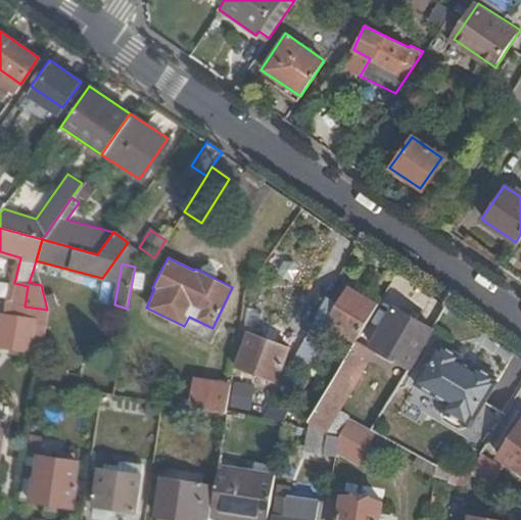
[(316,317),(293,358),(309,368),(330,326),(354,341),(376,304),(347,286),(337,302),(327,295),(316,317)]
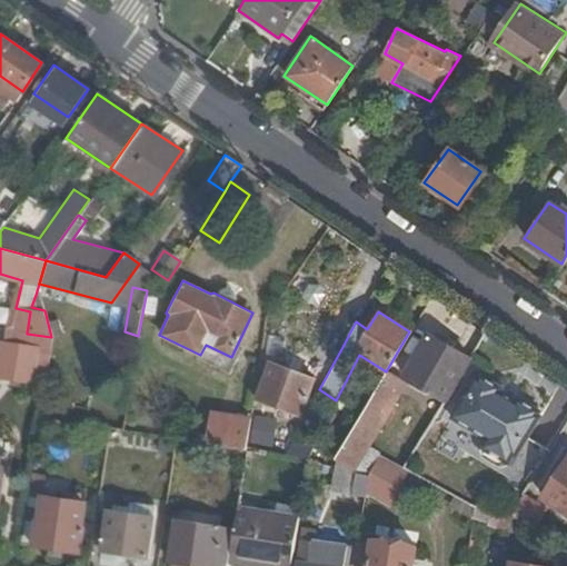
[(281,334),(264,330),(260,354),(278,356),(281,334)]
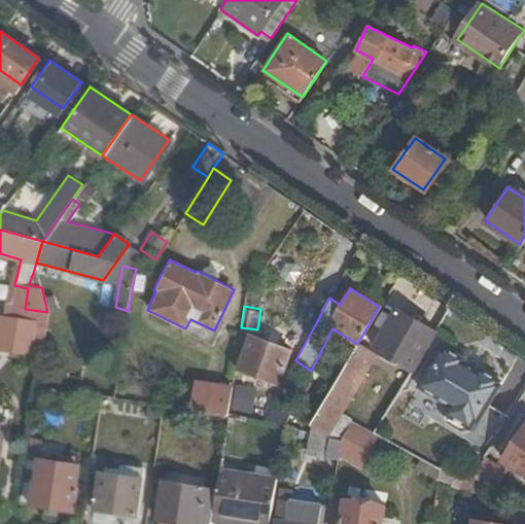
[(372,348),(410,371),(433,332),(394,308),(372,348)]
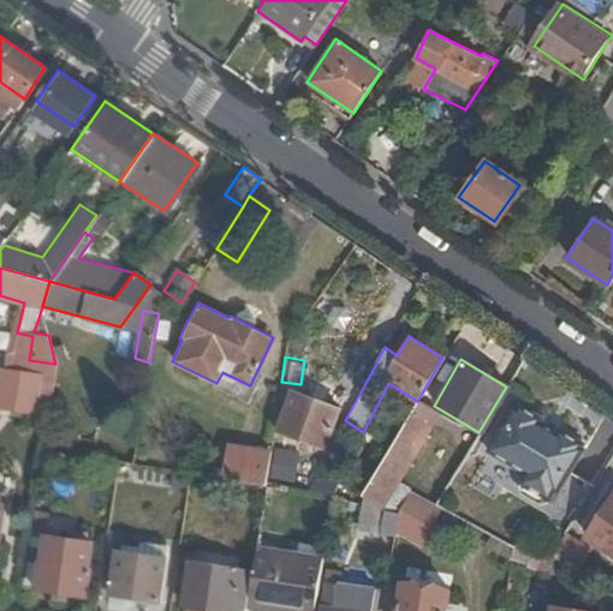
[(0,405),(31,411),(39,373),(0,367),(0,405)]
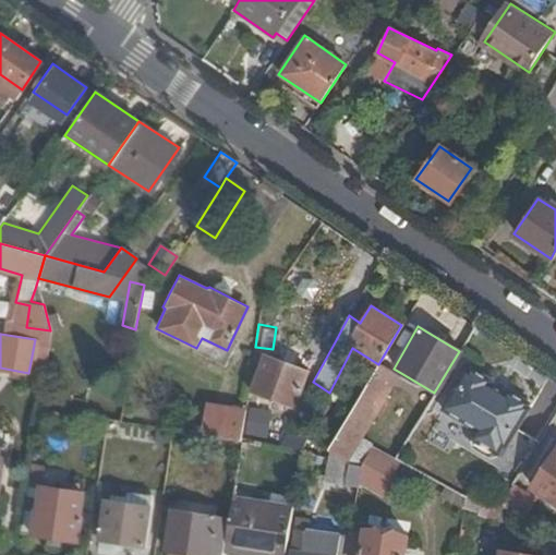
[(264,354),(249,390),(293,407),(307,371),(264,354)]
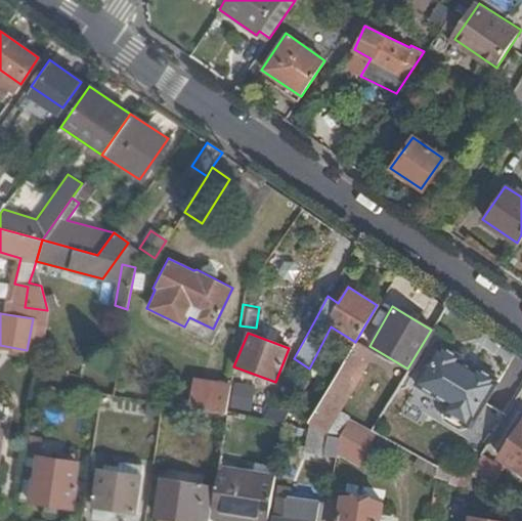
[(372,352),(355,342),(307,422),(323,433),(339,435),(349,416),(340,409),(372,352)]
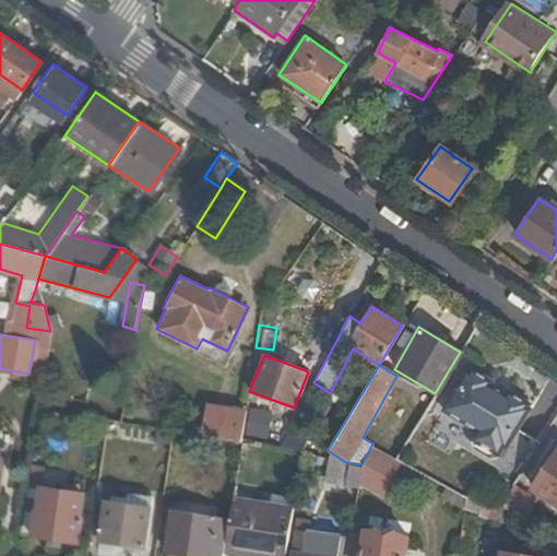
[(516,475),(535,444),(511,429),(522,410),(519,406),(520,403),(500,390),(497,393),(482,385),(484,380),(465,369),(463,371),(458,370),(430,424),(516,475)]
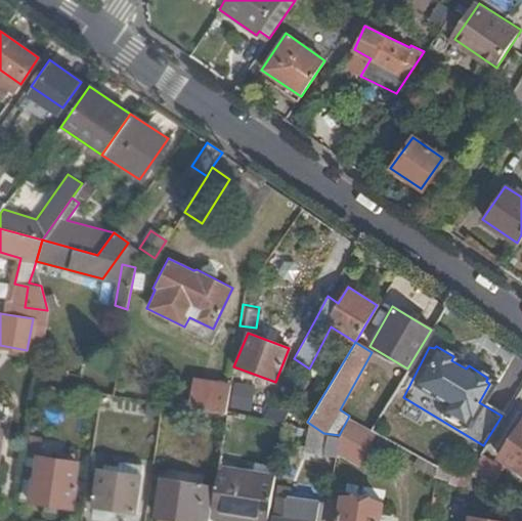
[(226,409),(230,385),(191,378),(187,407),(225,414),(226,409)]
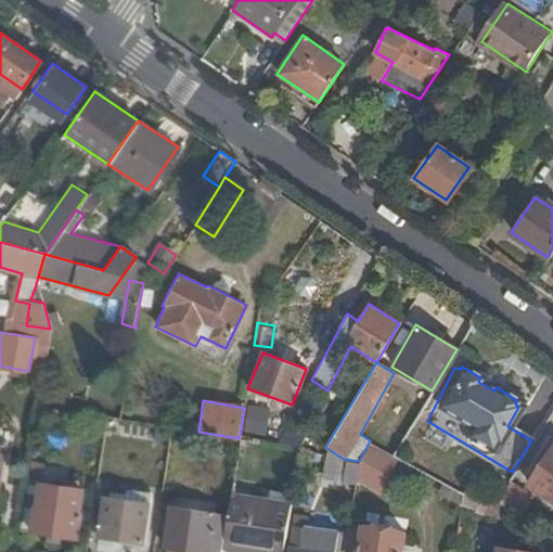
[(277,443),(300,448),(303,434),(284,429),(277,443)]
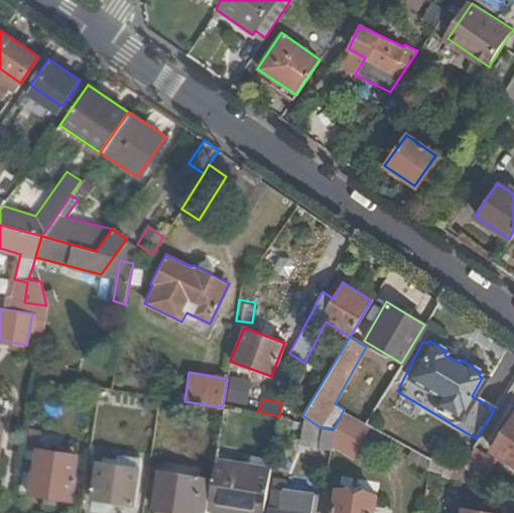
[(344,409),(334,428),(331,443),(349,454),(367,422),(344,409)]
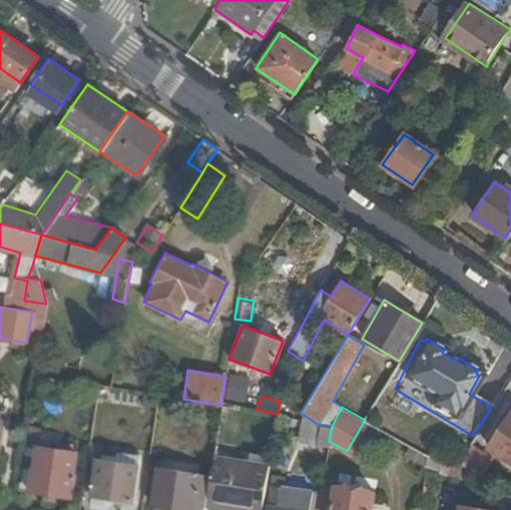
[(317,424),(301,413),(298,419),(296,438),(329,444),(329,441),(332,426),(317,424)]
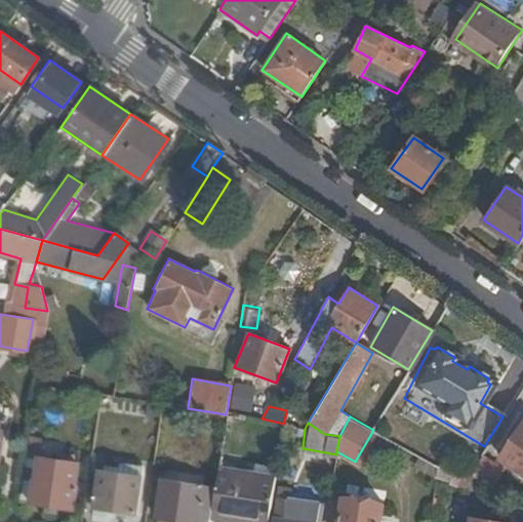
[(522,441),(519,438),(505,458),(522,470),(522,441)]
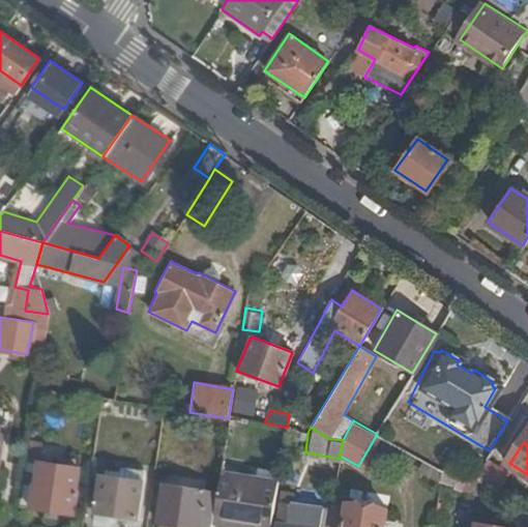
[(77,469),(36,463),(29,507),(69,513),(77,469)]
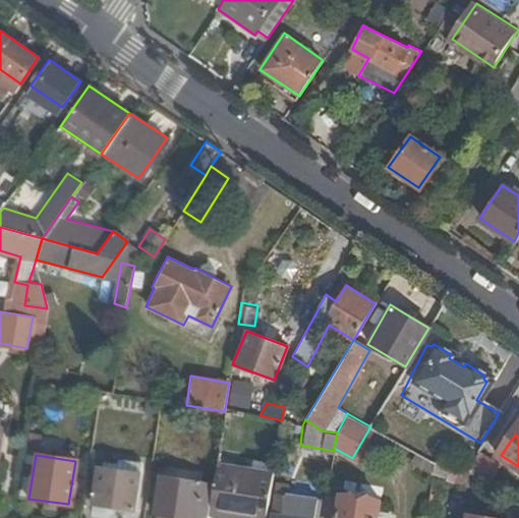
[(474,473),(491,478),(496,467),(473,455),(464,470),(474,473)]
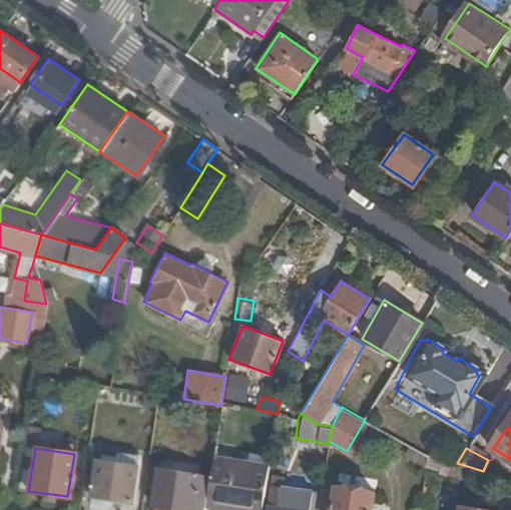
[(205,505),(235,509),(261,509),(269,464),(212,455),(209,476),(205,505)]
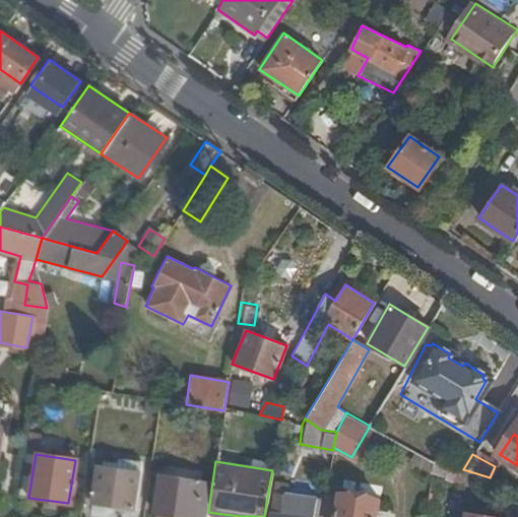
[(99,464),(92,501),(133,508),(138,471),(99,464)]
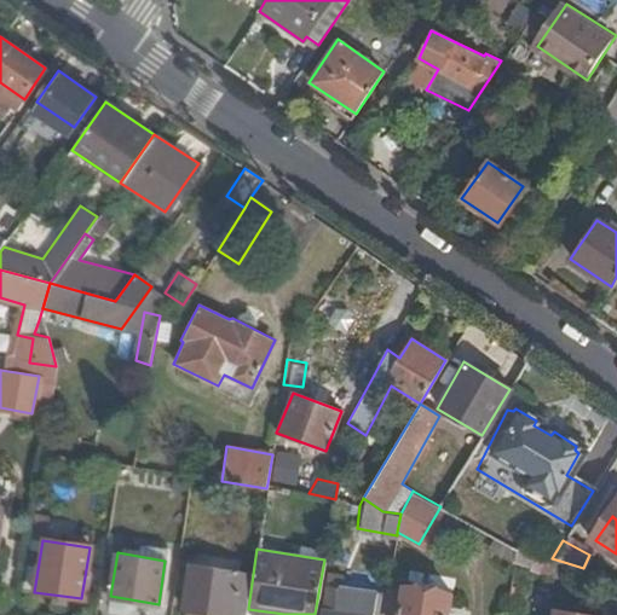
[(182,608),(220,614),(246,614),(248,609),(253,574),(188,564),(182,608)]
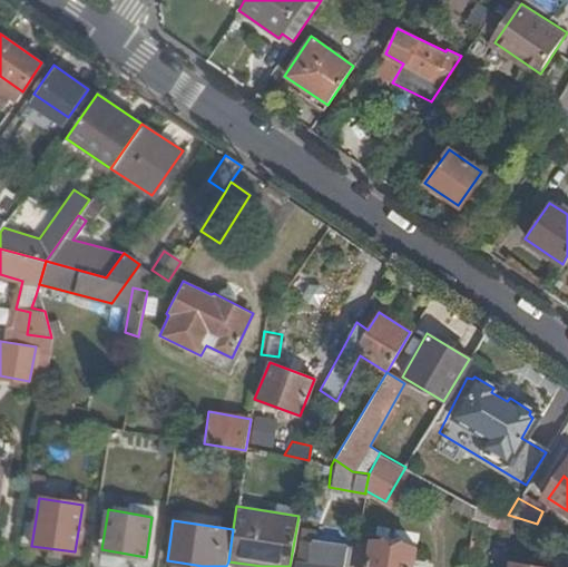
[(415,566),(419,547),(358,537),(354,560),(368,561),(366,566),(415,566)]
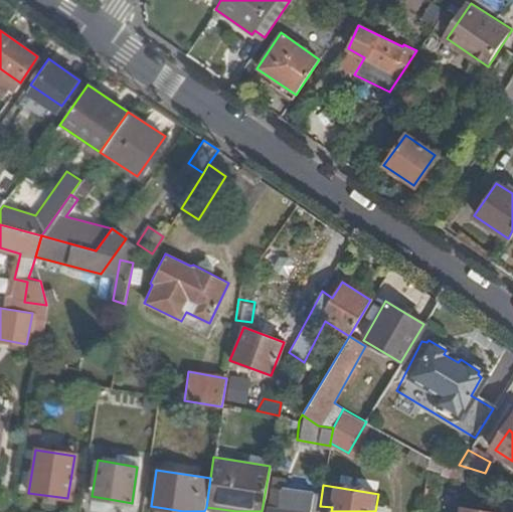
[(267,511),(308,511),(312,494),(271,487),(267,511)]
